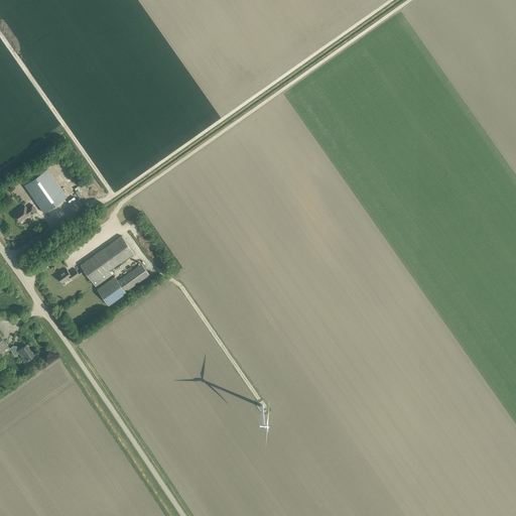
[(25,184),(44,212),(67,197),(47,169),(25,184)]
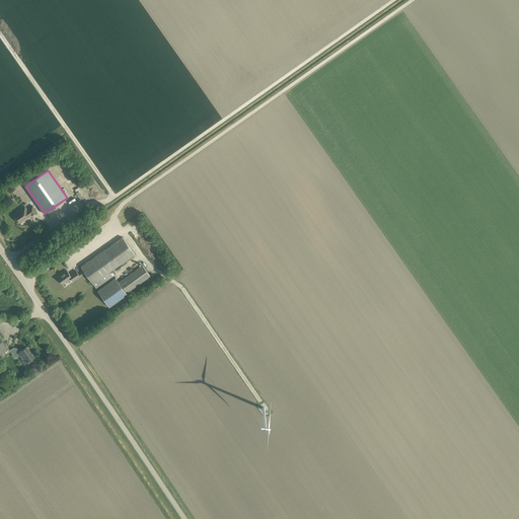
[(16,219),(19,222),(23,220),(24,221),(28,218),(27,217),(30,214),(30,215),(36,211),(32,206),(27,210),(25,207),(14,214),(17,218),(16,219)]
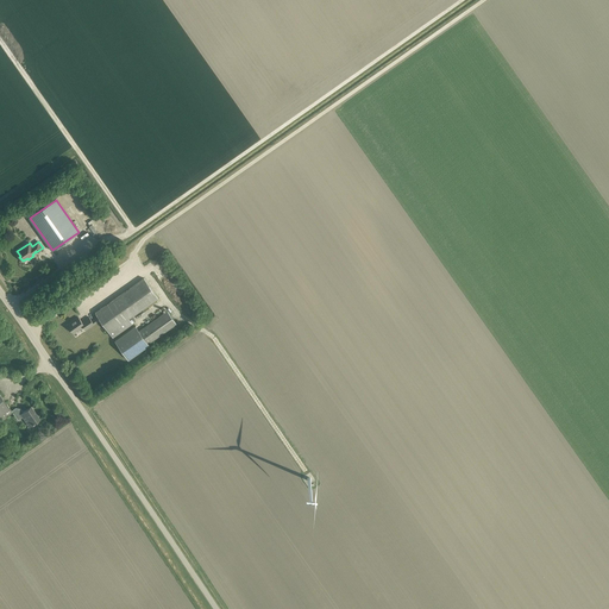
[(155,270),(165,284),(173,278),(163,264),(155,270)]
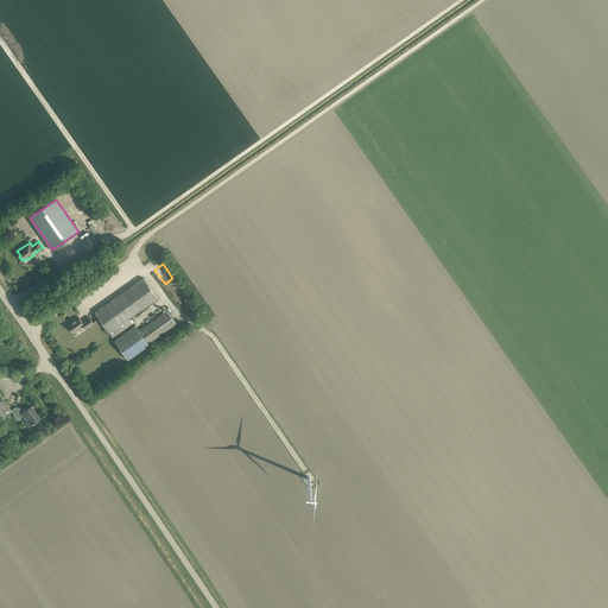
[(97,316),(100,320),(113,337),(132,323),(128,318),(158,298),(144,278),(95,312),(97,316)]
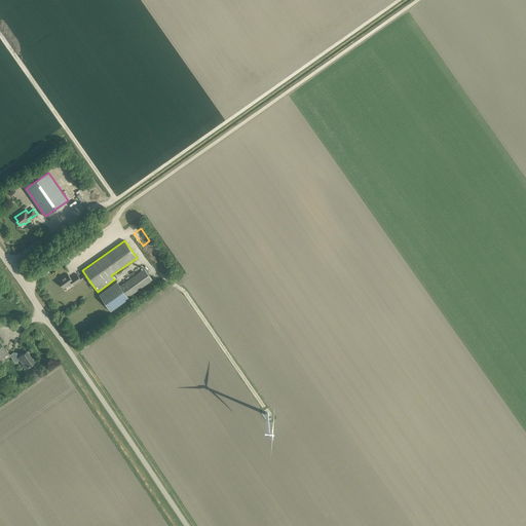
[(160,258),(158,253),(156,255),(150,243),(145,247),(154,262),(160,258)]
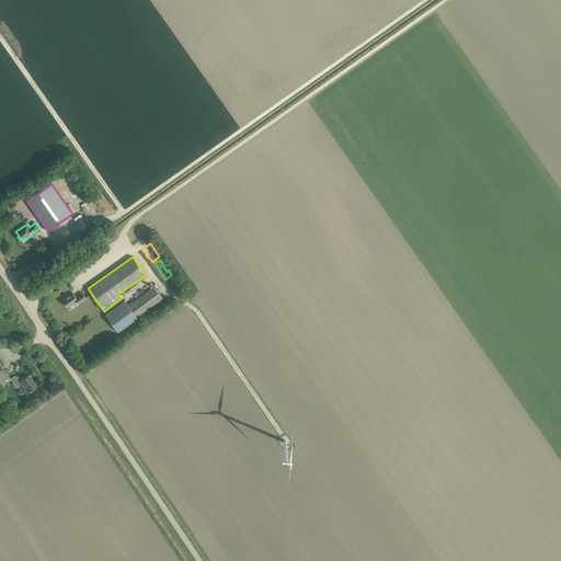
[(137,318),(137,317),(162,298),(155,287),(128,306),(125,300),(106,315),(118,332),(137,318)]
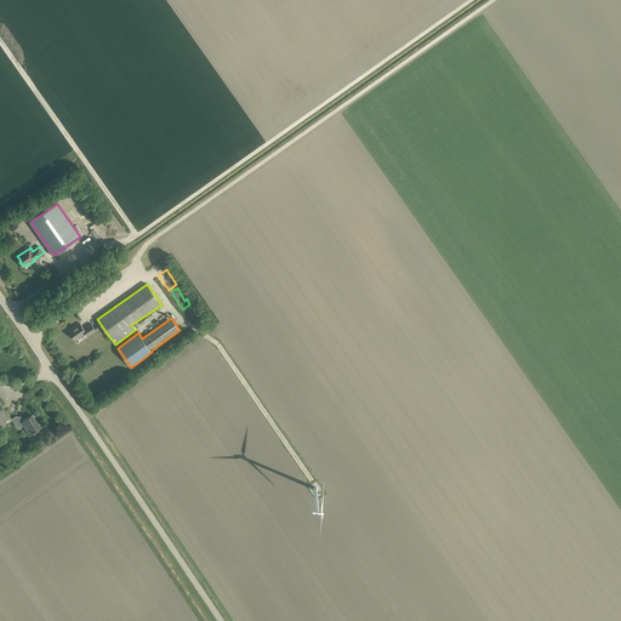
[(102,326),(100,323),(93,328),(91,324),(86,326),(87,329),(85,330),(80,324),(69,331),(75,340),(85,334),(87,336),(102,326)]
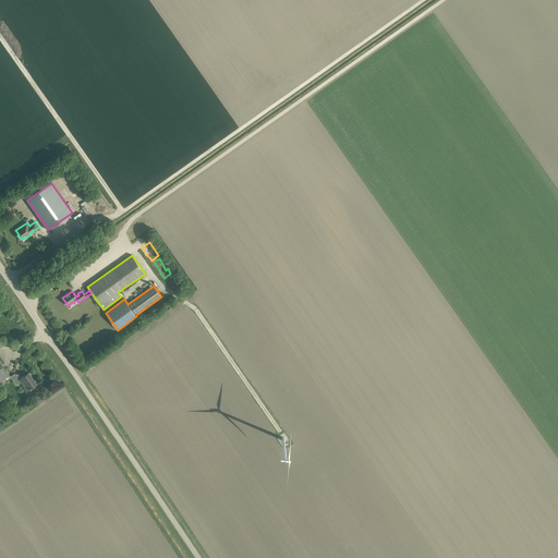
[(12,378),(11,376),(0,361),(0,386),(7,381),(12,378)]
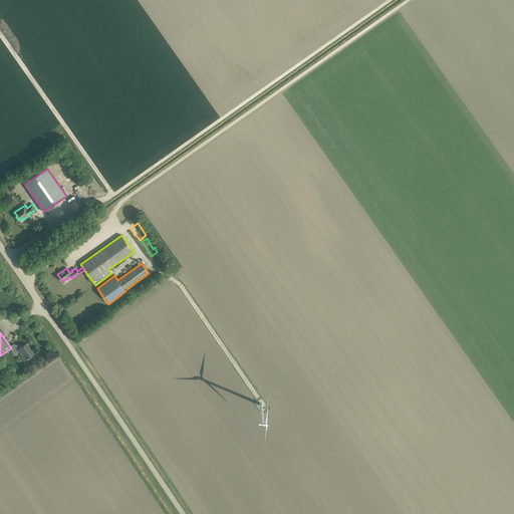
[(19,351),(25,359),(29,357),(34,354),(26,343),(24,345),(24,346),(22,347),(21,346),(19,347),(17,345),(13,344),(10,346),(11,348),(15,354),(19,351)]
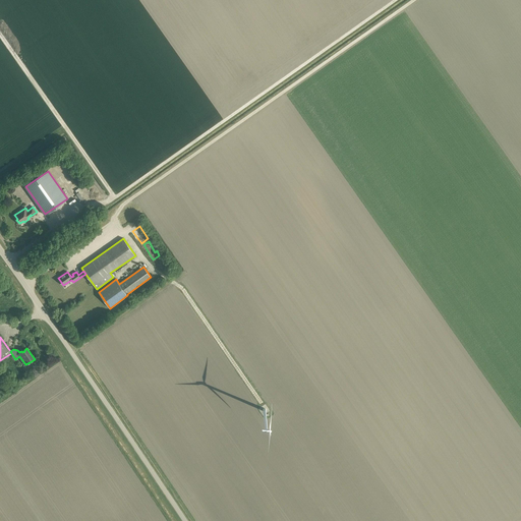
All buildings are outlined.
